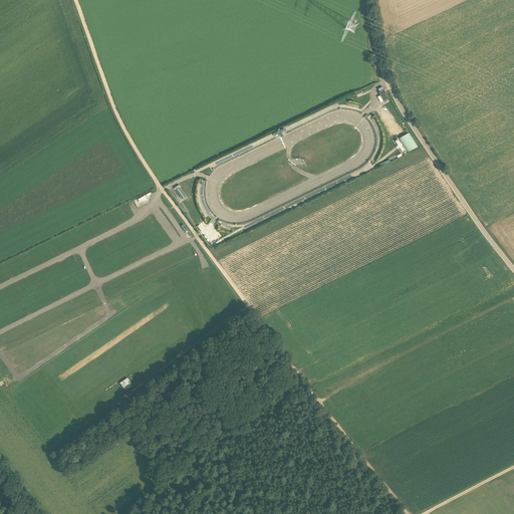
[(382,101),(388,99),(389,99),(383,88),(377,91),(382,101)]
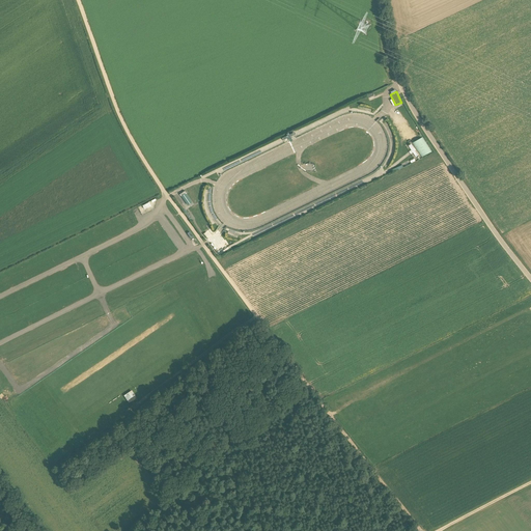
[(287,136),(281,138),(282,141),(295,135),(294,132),(286,135),(287,136)]
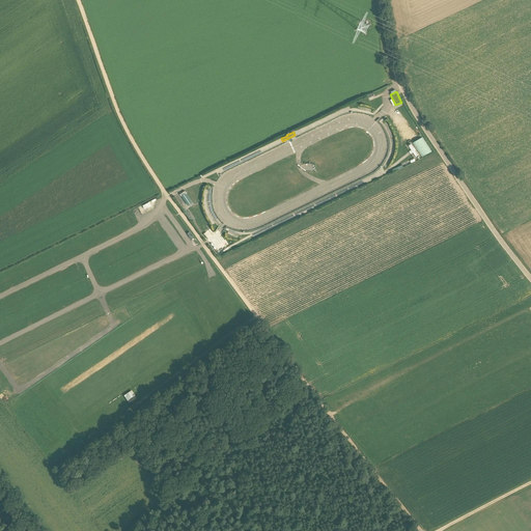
[(432,152),(421,137),(412,143),(422,158),(432,152)]
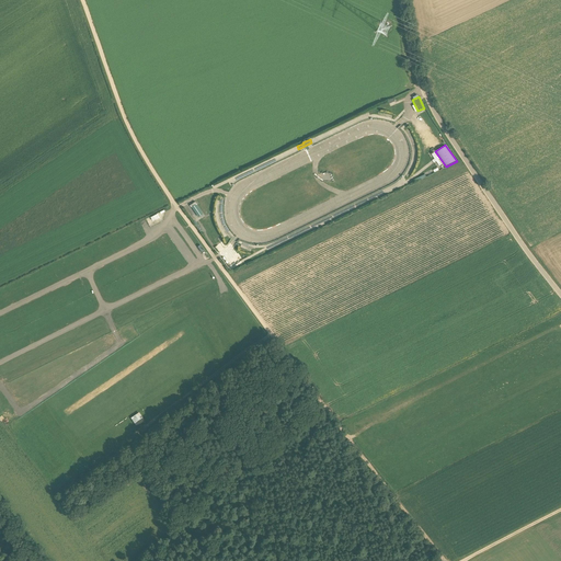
[(196,204),(192,207),(199,217),(204,214),(196,204)]
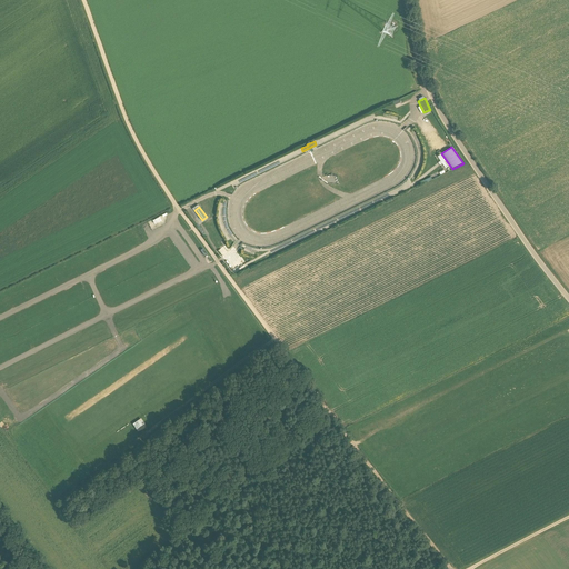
[(152,230),(159,226),(158,223),(156,225),(152,219),(148,222),(152,230)]
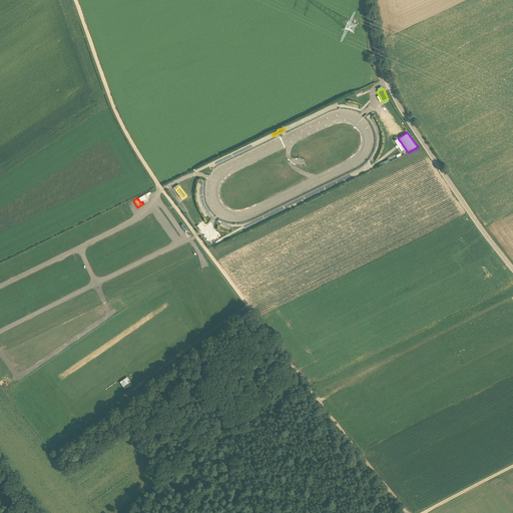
[(119,383),(122,388),(130,383),(127,378),(119,383)]
